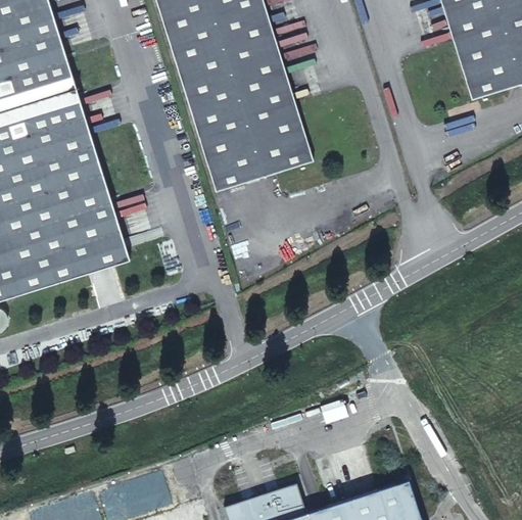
[(0,0),(0,300),(131,260),(49,0),(0,0)]
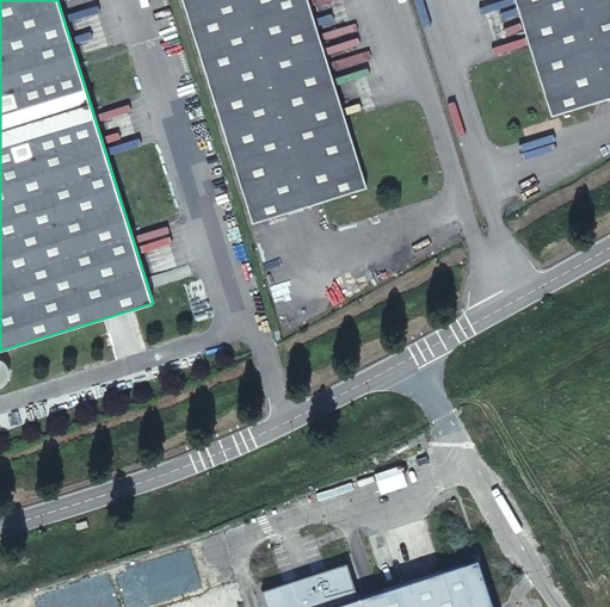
[(183,0),(253,225),(368,190),(308,0),(183,0)]
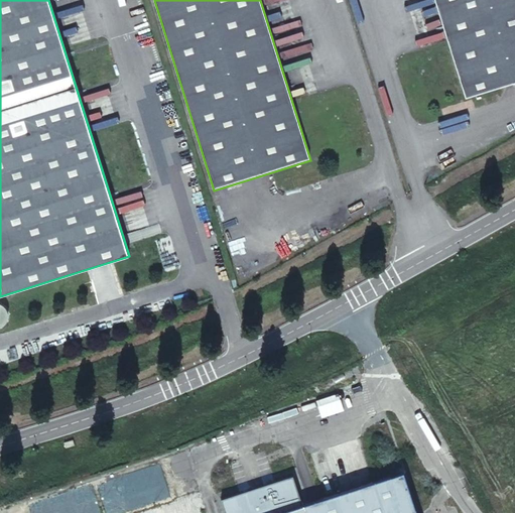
[(514,0),(434,0),(466,100),(514,84),(514,0)]
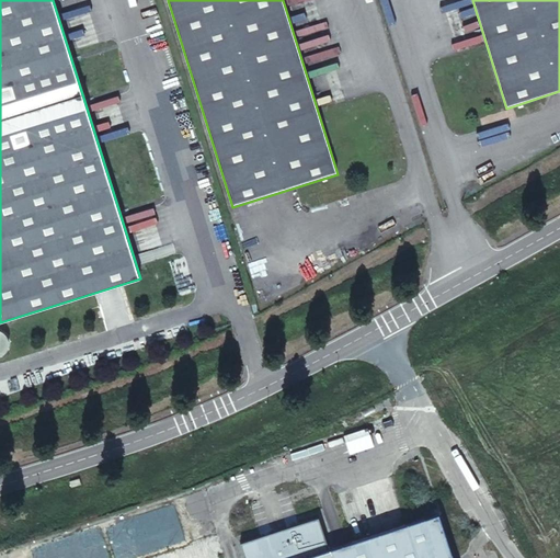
[(260,299),(295,291),(289,271),(254,280),(260,299)]
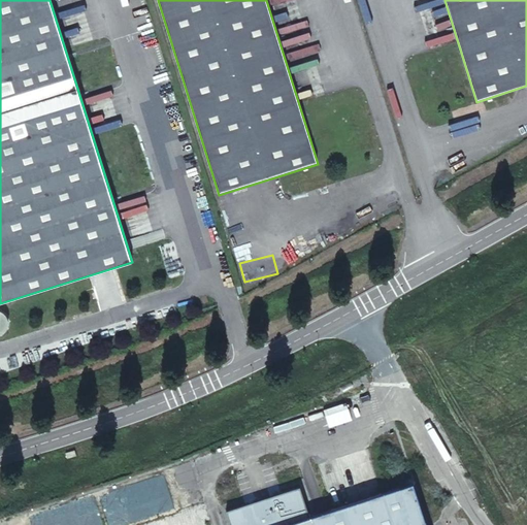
[(0,335),(2,335),(5,333),(6,332),(6,331),(7,331),(9,326),(9,323),(8,320),(7,317),(5,315),(3,313),(2,312),(0,310),(0,335)]
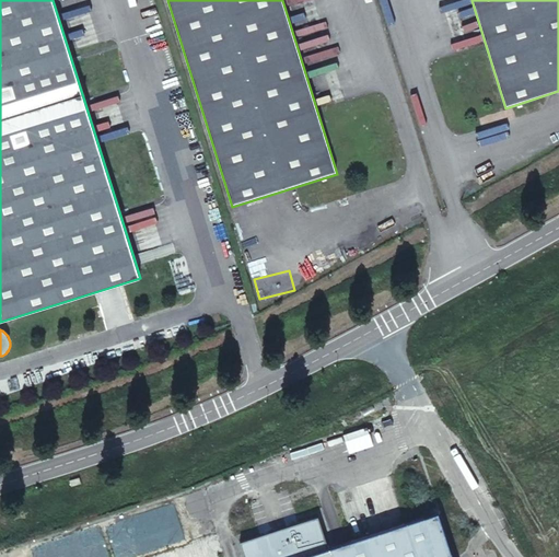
[(452,556),(439,515),(329,550),(318,519),(241,545),(244,556),(452,556)]
